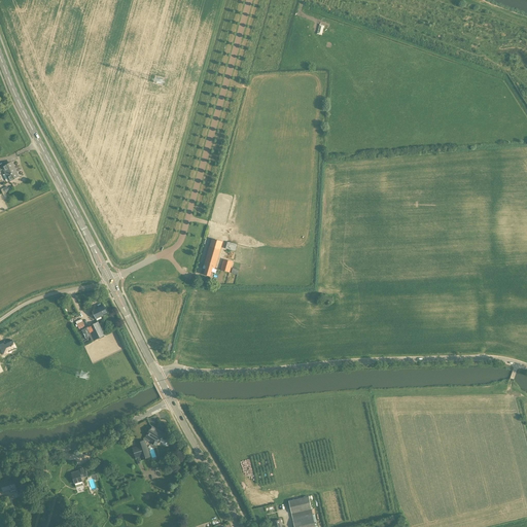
[(0,170),(2,169),(8,181),(19,176),(15,171),(14,171),(10,163),(3,166),(2,163),(0,164),(0,170)]
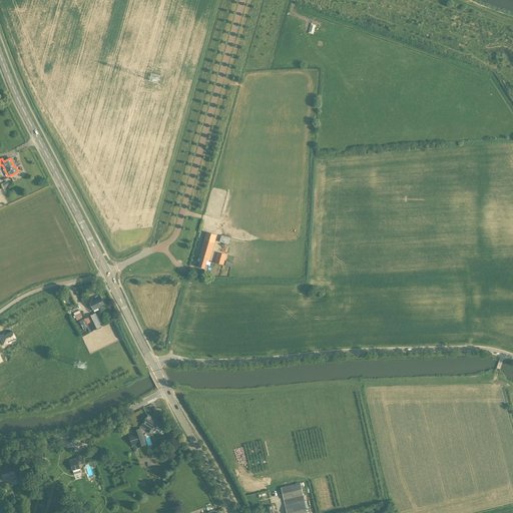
[(204,269),(206,261),(209,262),(216,235),(206,232),(198,259),(200,259),(198,268),(204,269)]
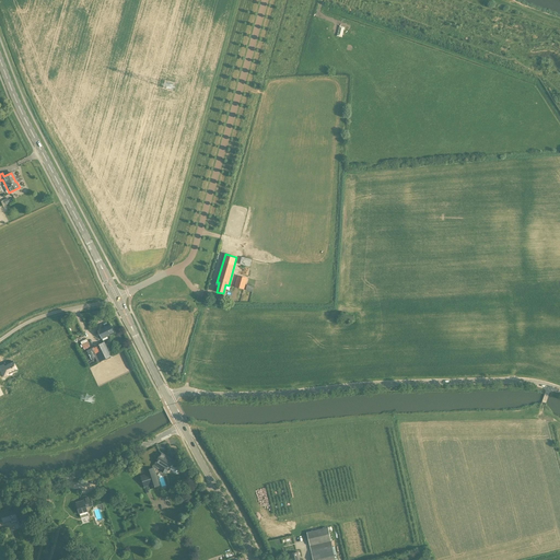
[(242,256),(241,264),(251,267),(253,259),(242,256)]
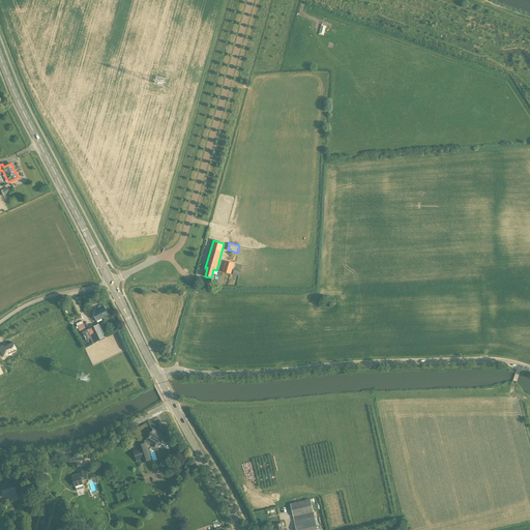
[(231,274),(234,263),(225,261),(222,271),(231,274)]
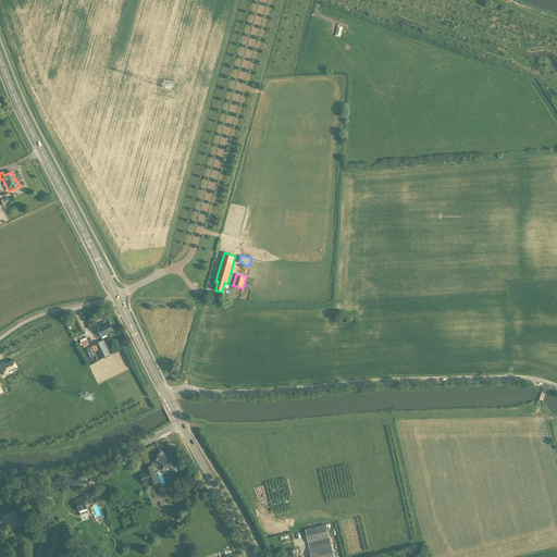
[(97,327),(101,337),(113,332),(109,322),(97,327)]
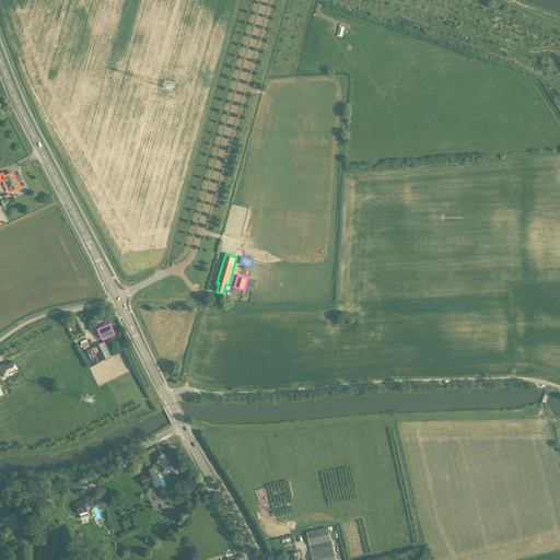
[(100,362),(112,357),(104,342),(93,348),(100,362)]
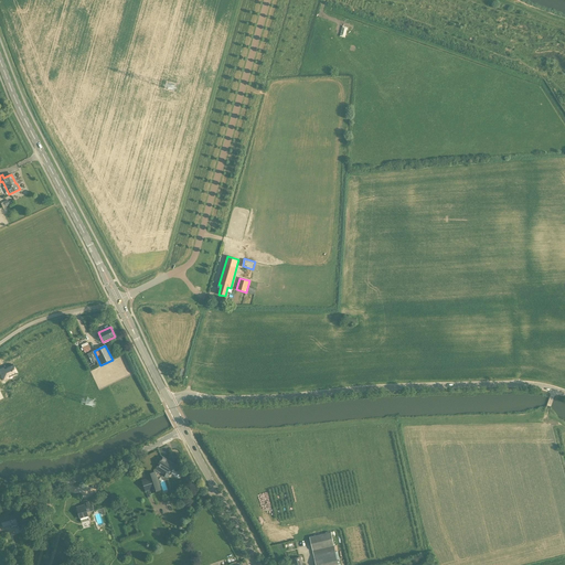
[(17,373),(12,364),(3,369),(0,369),(0,373),(3,381),(8,377),(17,373)]
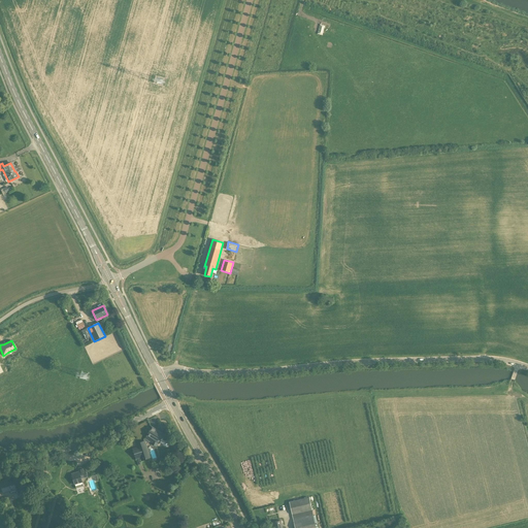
[(164,440),(162,439),(164,435),(152,427),(145,438),(151,441),(152,438),(159,443),(160,441),(163,442),(163,446),(166,447),(168,447),(169,443),(169,441),(167,439),(164,440)]
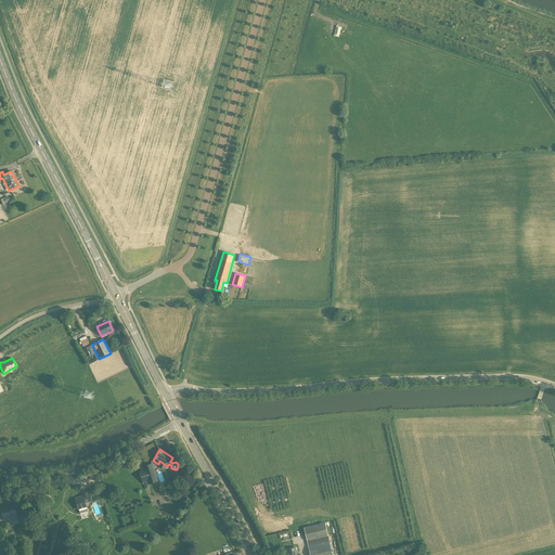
[(149,485),(157,481),(150,463),(142,466),(143,469),(138,472),(143,483),(147,481),(149,485)]
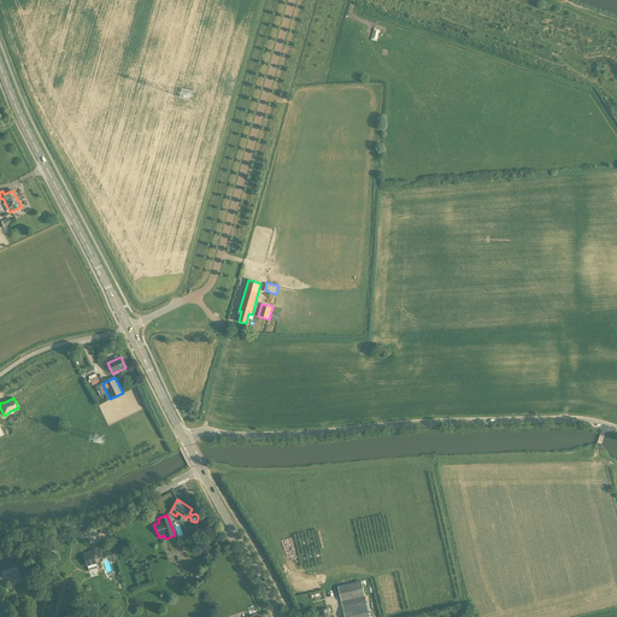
[(89,570),(98,568),(95,558),(101,556),(99,545),(92,547),(93,551),(84,554),(89,570)]
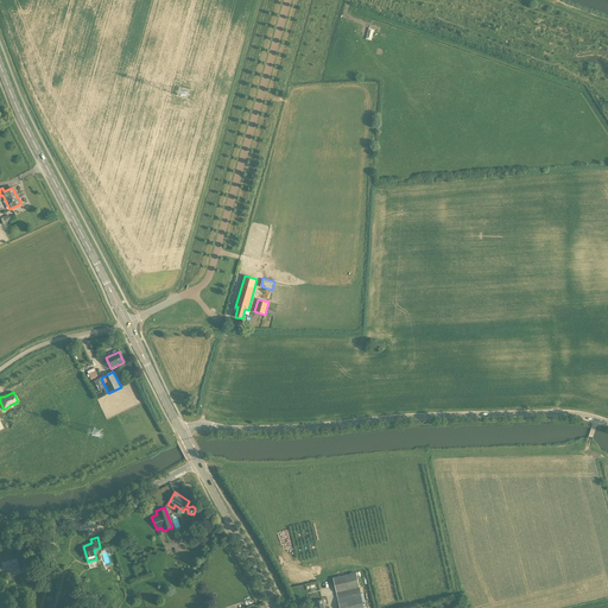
[(20,567),(19,563),(17,553),(8,556),(7,552),(0,555),(0,557),(4,568),(11,565),(12,569),(20,567)]
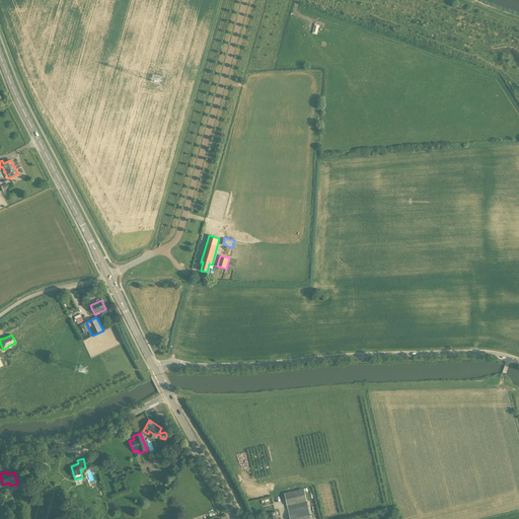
[(26,475),(21,475),(21,486),(29,486),(29,479),(26,480),(26,475)]
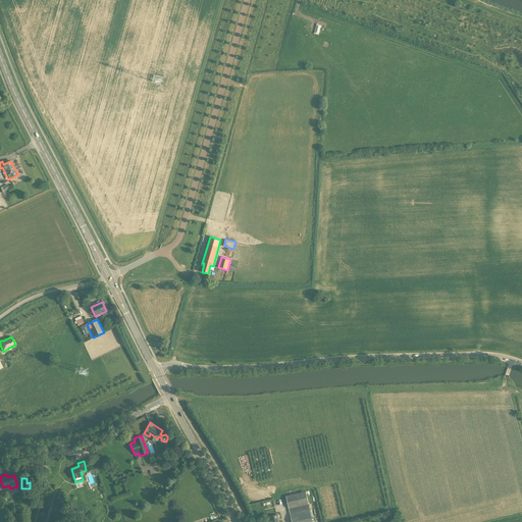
[(312,521),(306,491),(285,497),(291,521),(312,521)]
